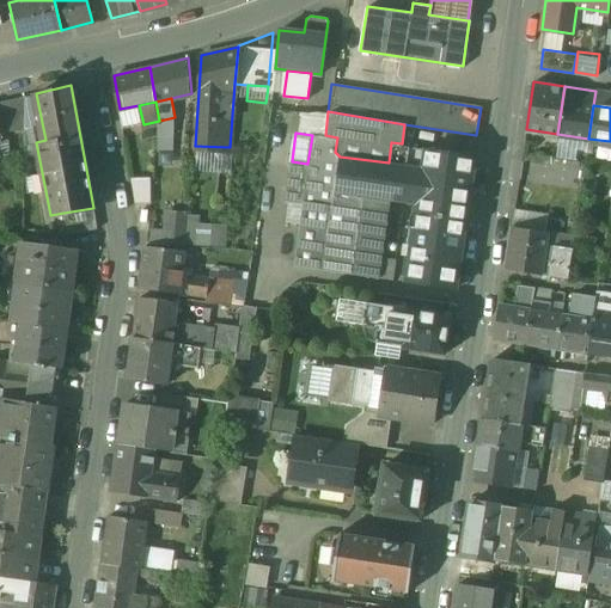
[(325,135),(312,134),(312,135),(310,149),(335,152),(337,137),(325,135)]
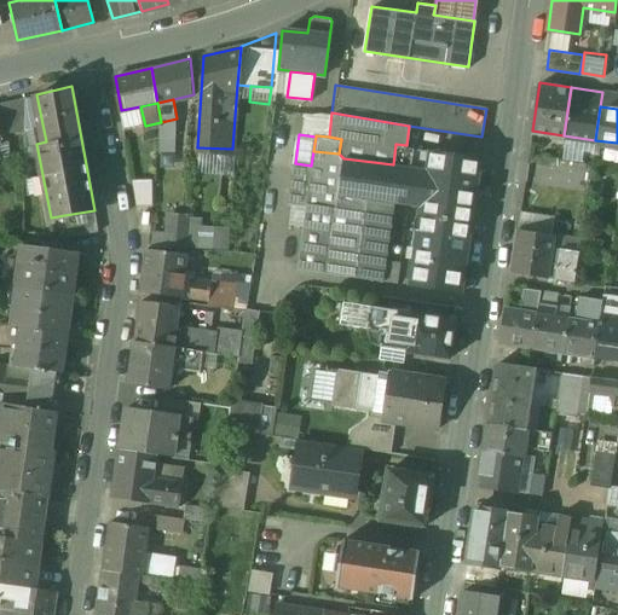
[(406,145),(396,144),(393,164),(427,169),(431,149),(406,145)]
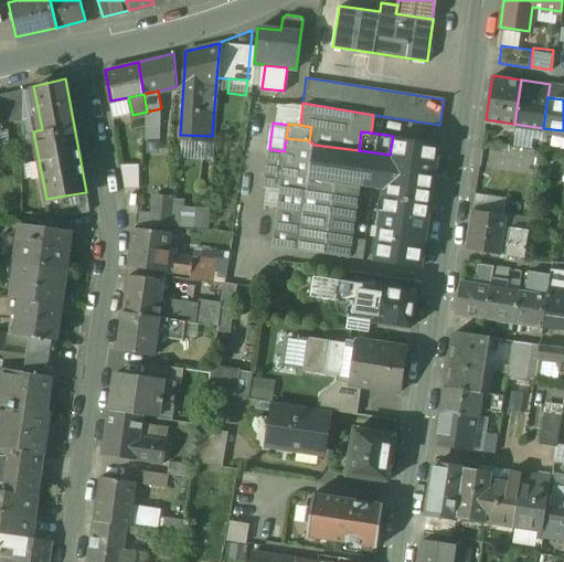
[(437,142),(393,136),(384,194),(383,202),(427,209),(437,142)]
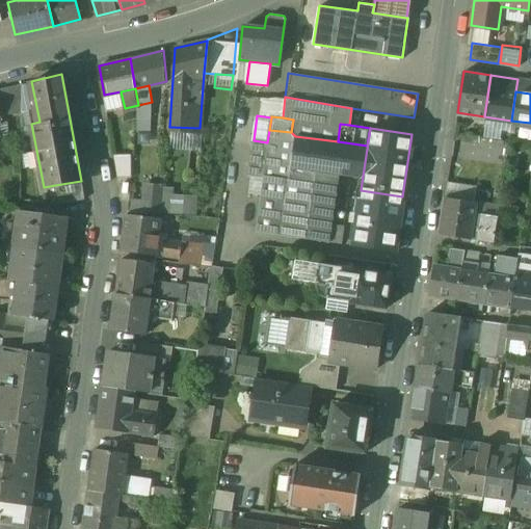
[(291,132),(269,130),(267,142),(263,176),(256,230),(282,234),(291,164),(295,136),(291,132)]
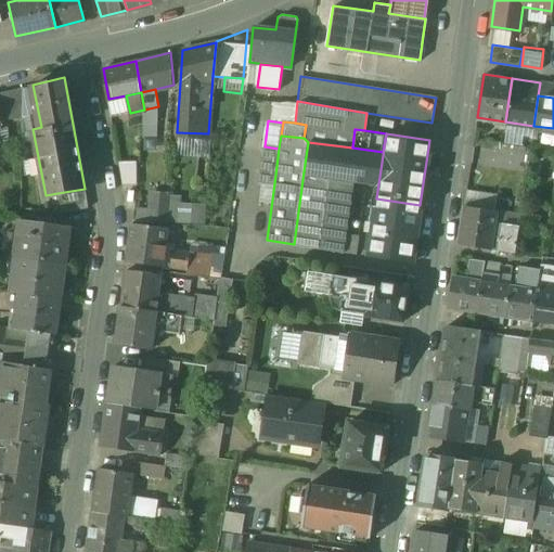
[(352,148),(308,142),(304,171),(353,178),(378,181),(383,152),(352,148)]
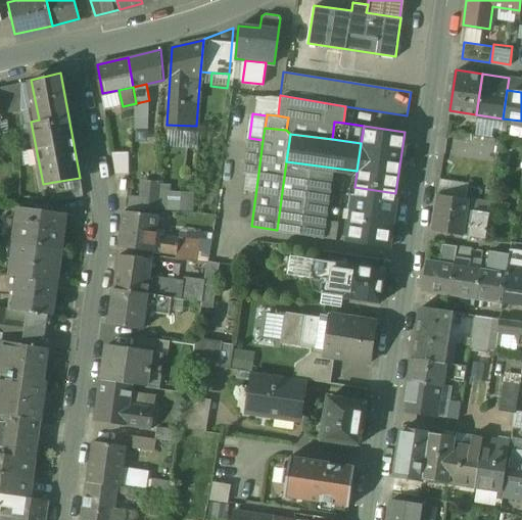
[(249,138),(244,171),(258,173),(263,140),(249,138)]
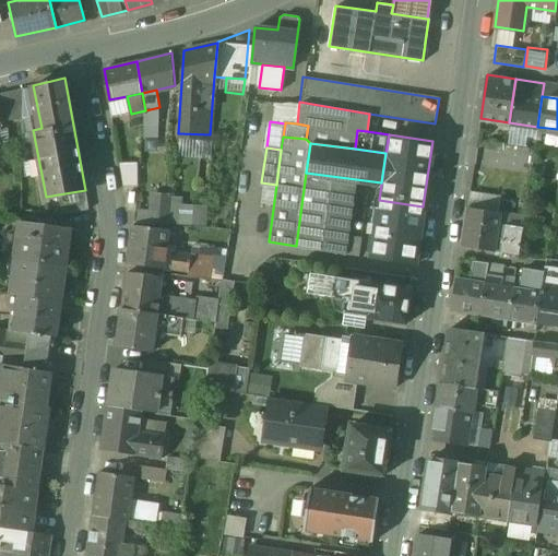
[(138,182),(138,160),(122,160),(122,182),(138,182)]
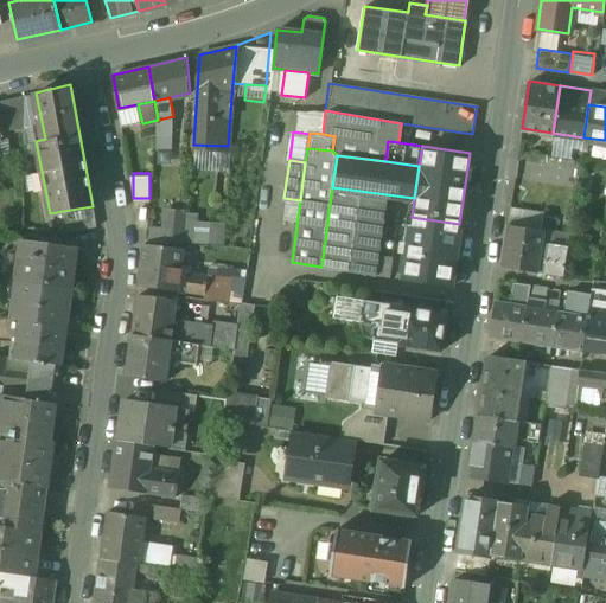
[(387,194),(332,187),(321,267),(375,274),(387,194)]
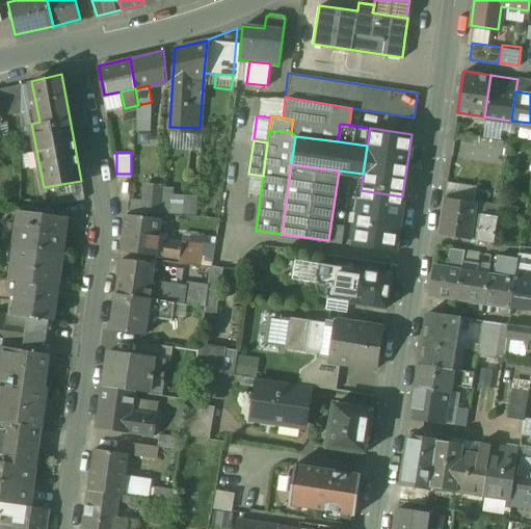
[(258,177),(255,177),(254,179),(253,181),(254,184),(255,185),(257,185),(258,185),(260,185),(261,184),(261,183),(262,182),(262,181),(262,179),(261,178),(259,177),(258,177)]
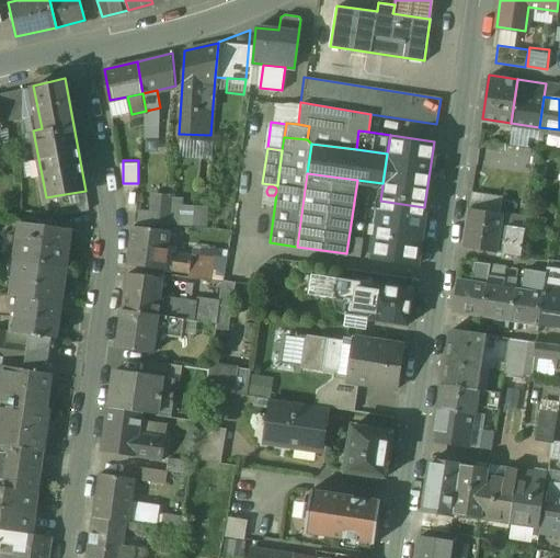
[(86,191),(58,195),(61,214),(89,208),(86,191)]
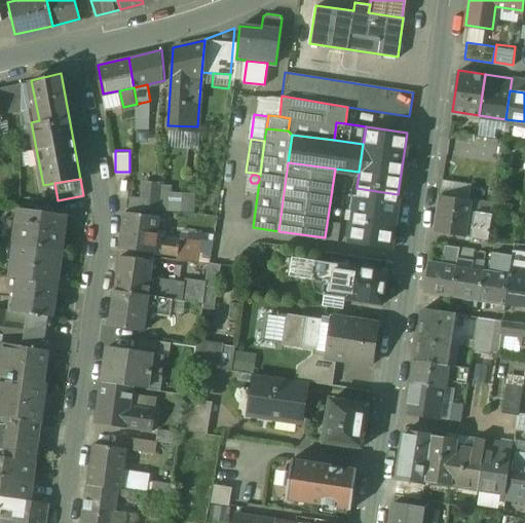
[(398,194),(357,188),(358,181),(351,180),(347,209),(353,210),(348,240),(389,247),(398,194)]
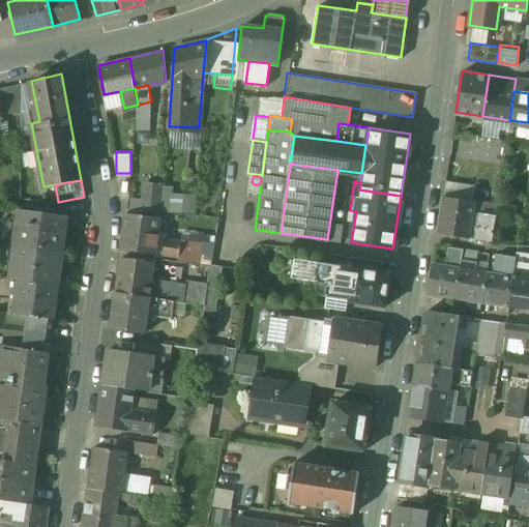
[(198,209),(198,186),(142,186),(142,210),(198,209)]
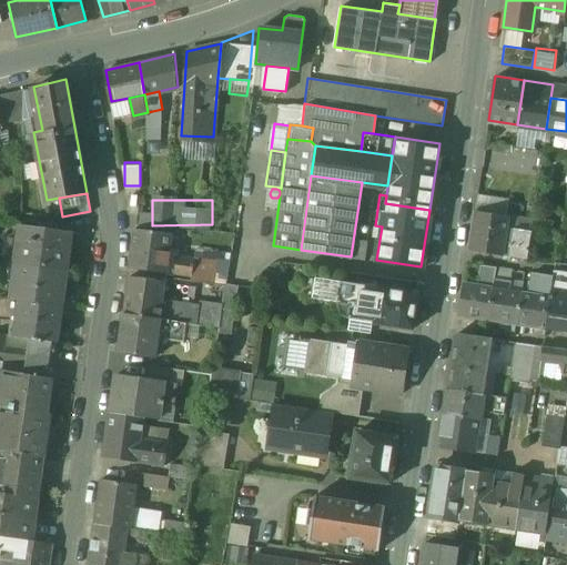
[(273,200),(272,200),(270,201),(269,202),(269,204),(269,207),(270,208),(271,208),(273,209),(276,208),(277,207),(277,204),(277,202),(277,201),(276,201),(275,200),(273,200)]
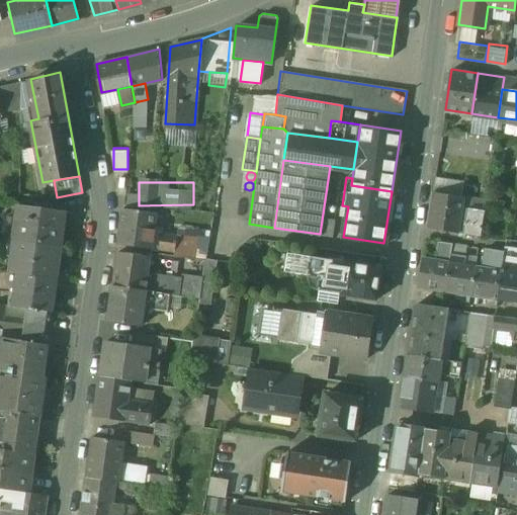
[(463,194),(432,190),(427,226),(480,235),(484,210),(461,207),(463,194)]
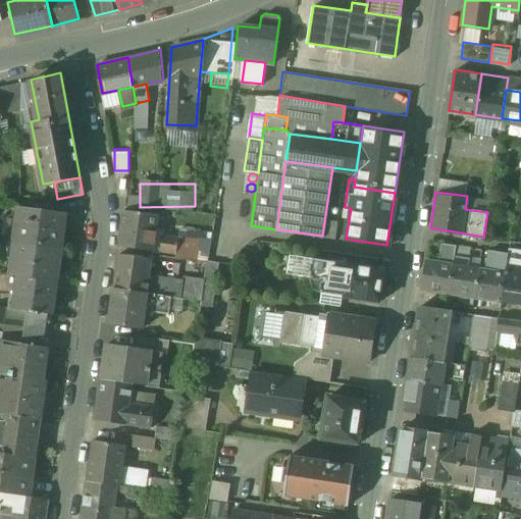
[(250,193),(248,194),(247,194),(246,195),(246,196),(246,197),(245,198),(246,199),(246,200),(247,201),(249,202),(250,202),(251,202),(252,201),(254,200),(254,198),(254,196),(253,195),(251,194),(250,193)]
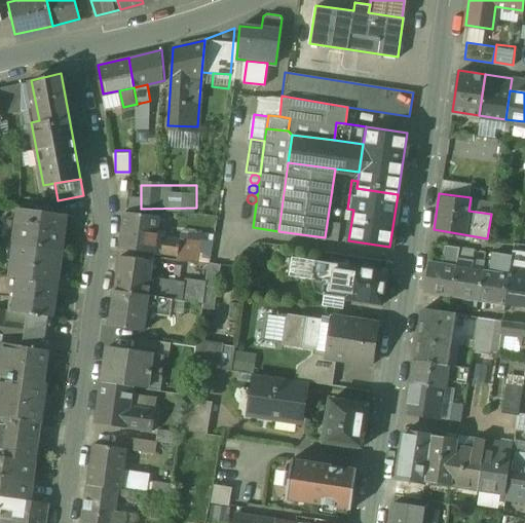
[(252,206),(251,206),(249,206),(248,207),(247,208),(246,210),(247,213),(248,214),(250,215),(252,214),(254,213),(254,212),(255,210),(254,208),(254,207),(252,206)]
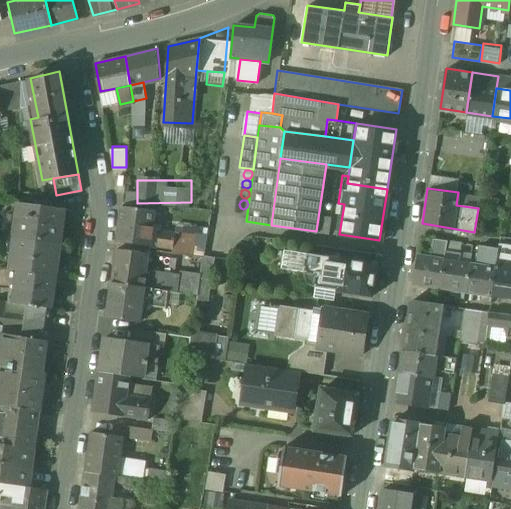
[(64,210),(18,203),(16,215),(13,236),(59,243),(64,210)]
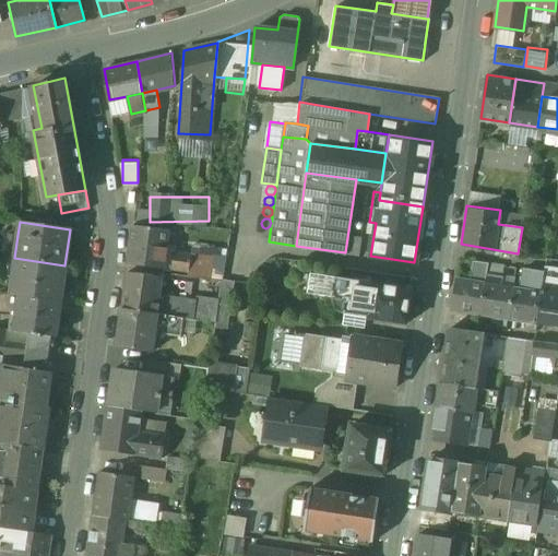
[(167,229),(133,225),(128,262),(163,268),(167,229)]
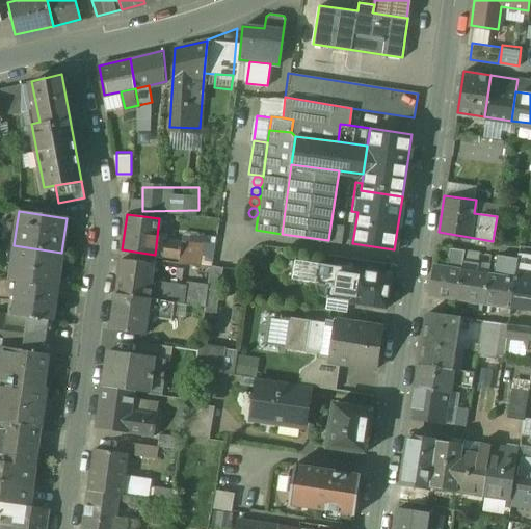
[(17,223),(6,221),(3,244),(14,245),(17,223)]
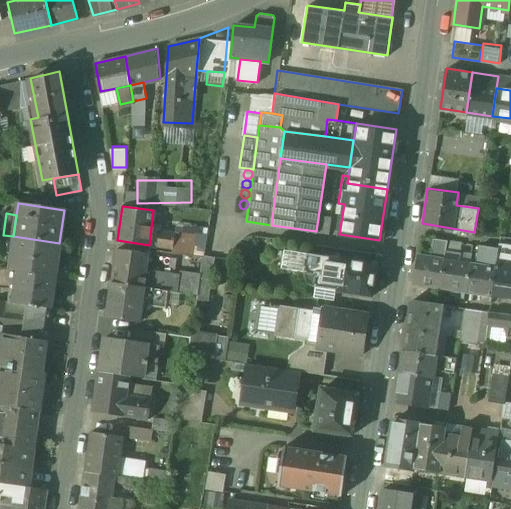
[(178,233),(159,230),(156,246),(183,249),(185,237),(178,236),(178,233)]
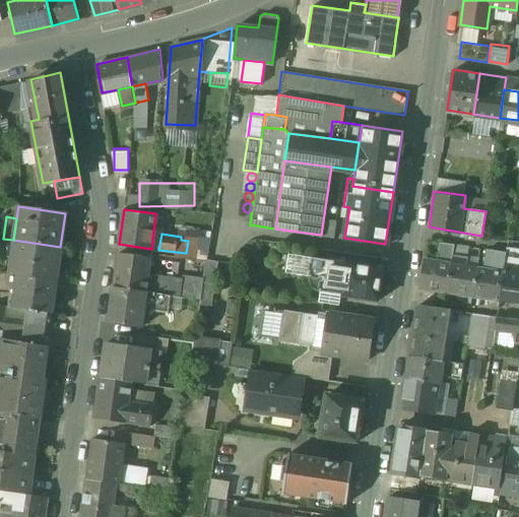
[(60,247),(13,240),(9,273),(18,274),(56,279),(60,247)]
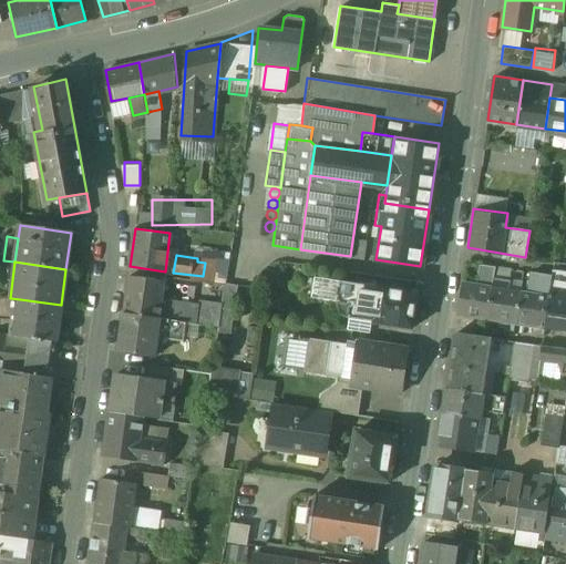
[(551,274),(531,270),(527,293),(547,296),(551,274)]
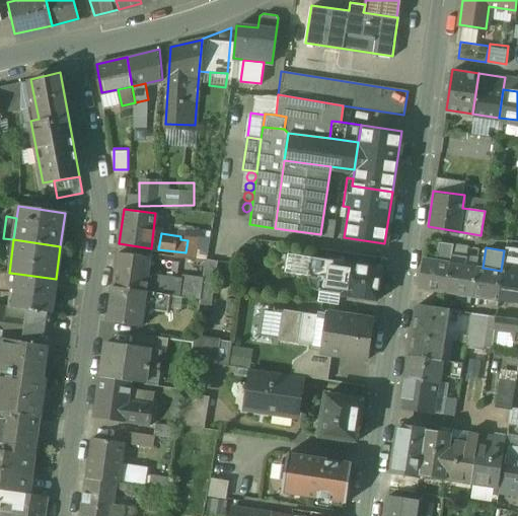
[(436,260),(424,259),(420,286),(446,290),(451,252),(437,250),(436,260)]
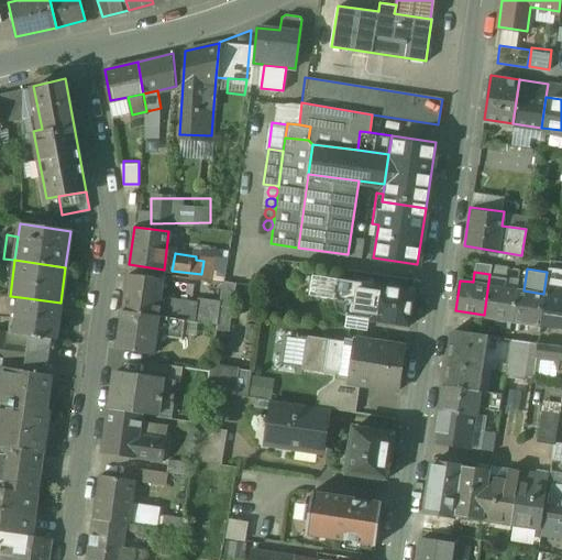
[(162,278),(128,273),(122,310),(157,315),(160,299),(162,278)]
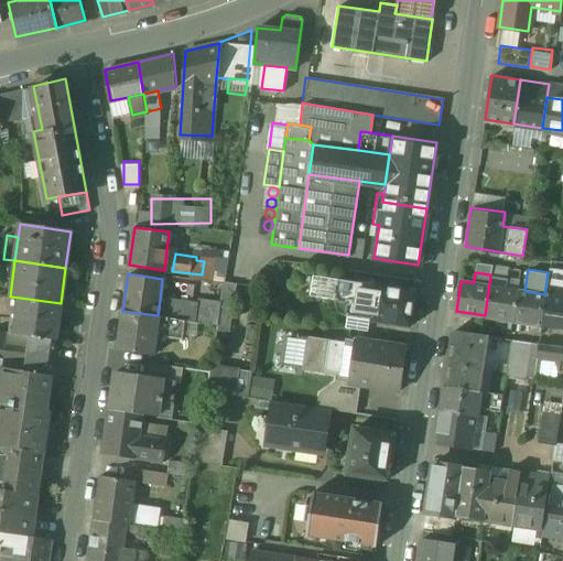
[(337,278),(313,274),(310,295),(335,299),(337,278)]
